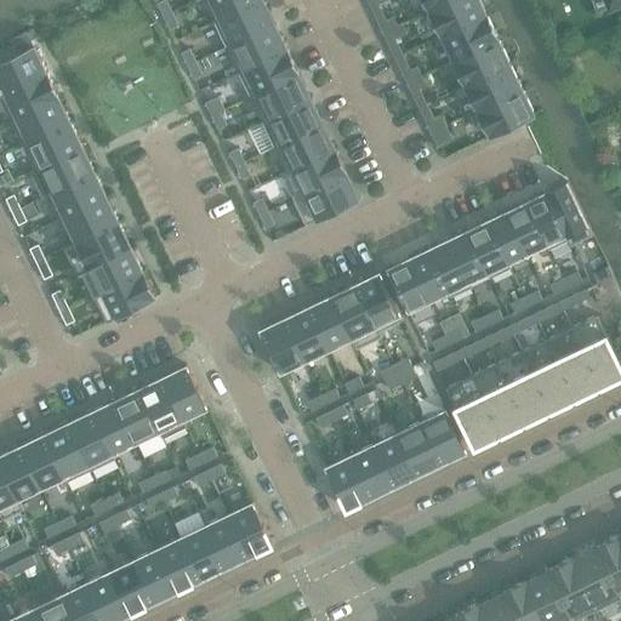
[(172,12),(166,0),(164,0),(158,4),(164,16),(172,12)]
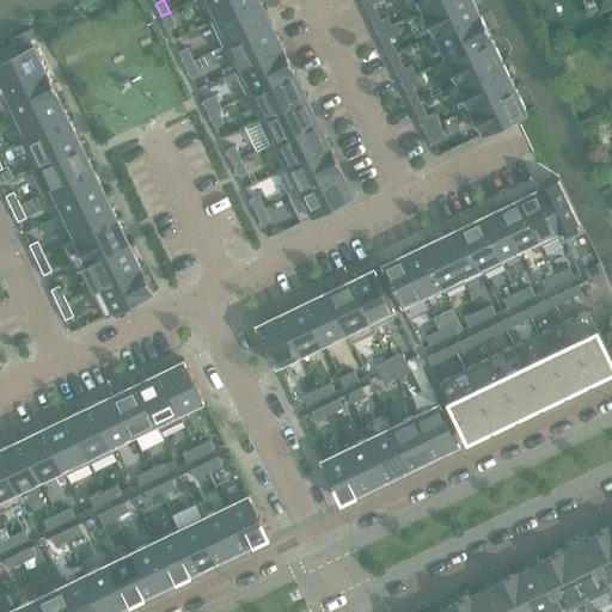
[(257,0),(194,0),(195,0),(195,1),(197,0),(200,0),(212,23),(216,20),(257,0)]
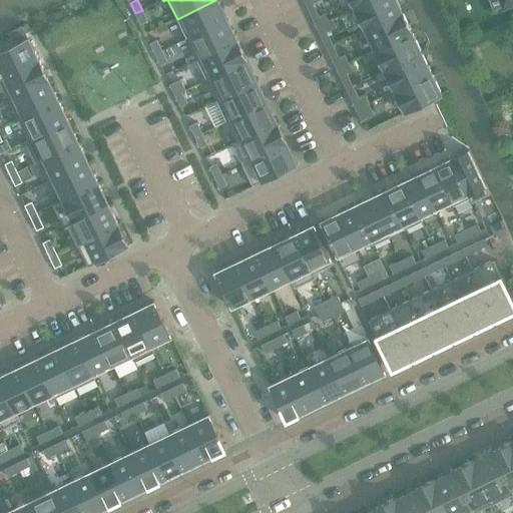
[(227,20),(217,0),(215,0),(181,17),(177,19),(187,39),(191,37),(227,20)]
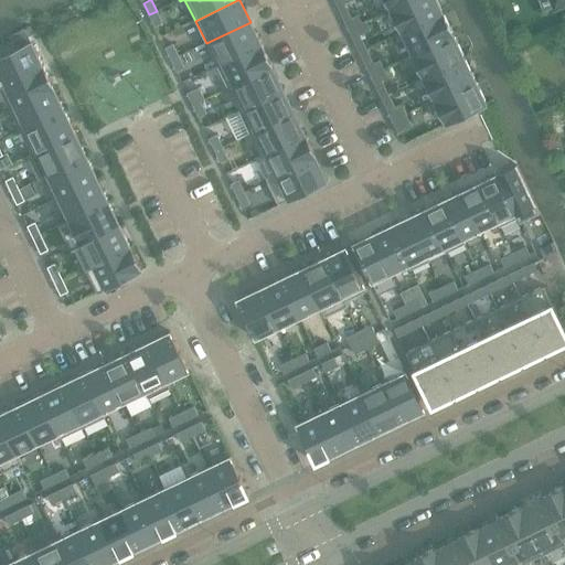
[(334,0),(345,22),(351,19),(341,0),(334,0)]
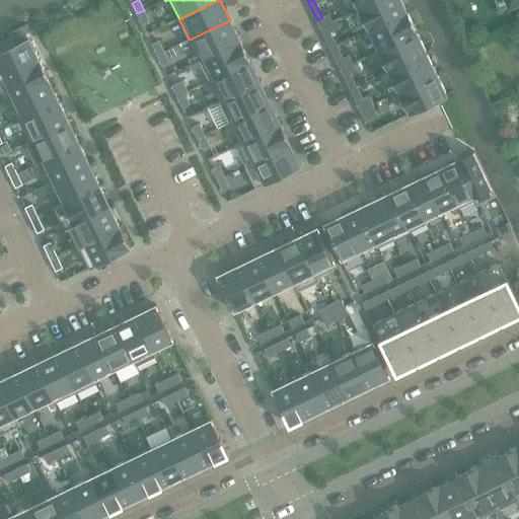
[(354,0),(359,9),(377,0),(354,0)]
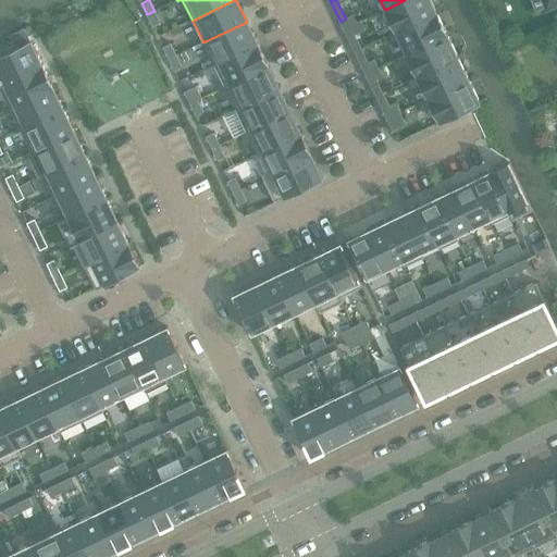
[(405,0),(385,10),(396,33),(417,23),(436,13),(430,0),(405,0)]
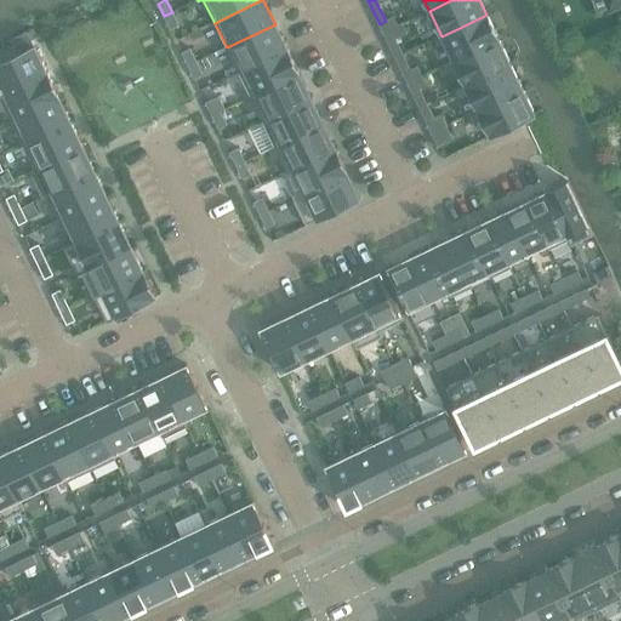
[(178,26),(172,12),(164,16),(170,29),(178,26)]
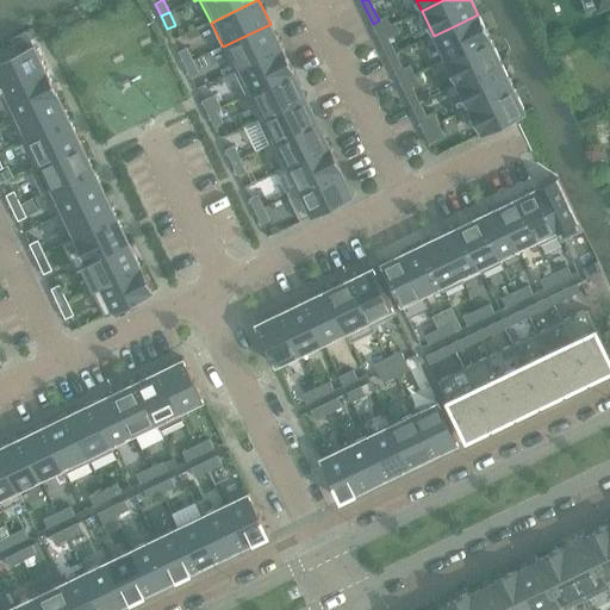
[(434,36),(446,60),(468,49),(490,38),(478,14),(456,25),(434,36)]
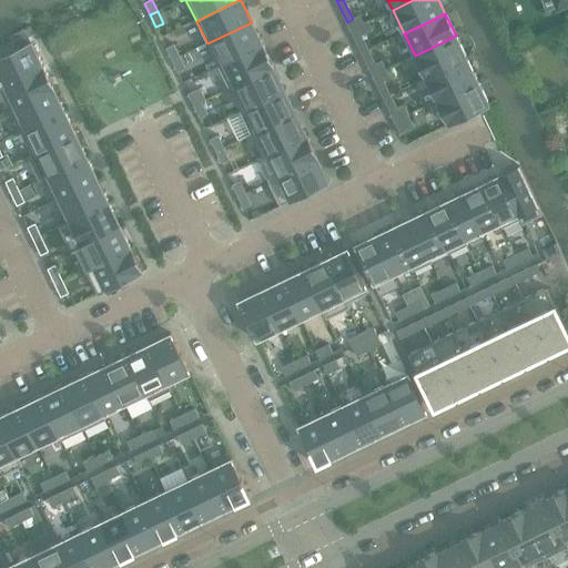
[(363,24),(359,17),(353,19),(347,22),(352,30),(363,24)]
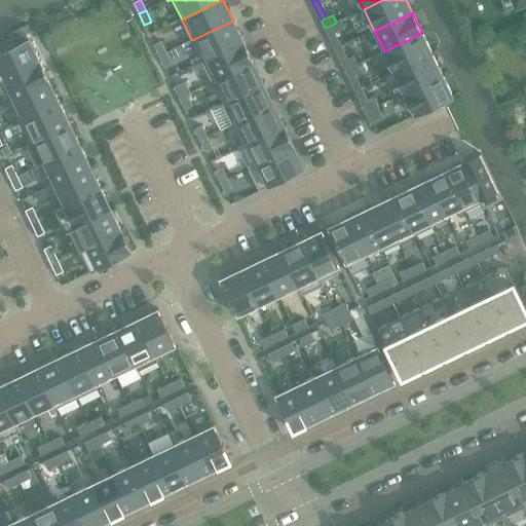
[(243,41),(233,21),(196,38),(192,40),(202,62),(207,60),(243,41)]
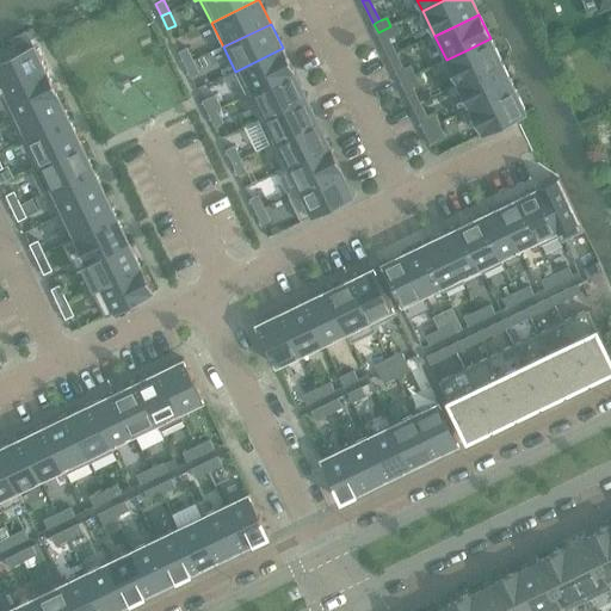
[(400,32),(395,24),(390,26),(378,32),(382,41),(388,38),(400,32)]
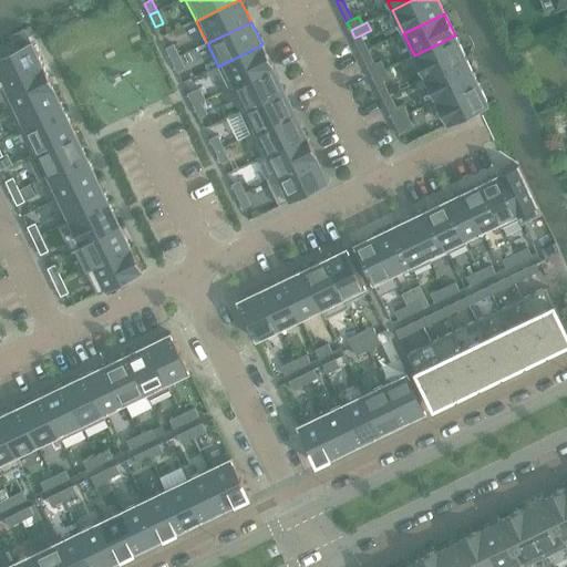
[(515,30),(505,34),(509,47),(521,42),(515,30)]
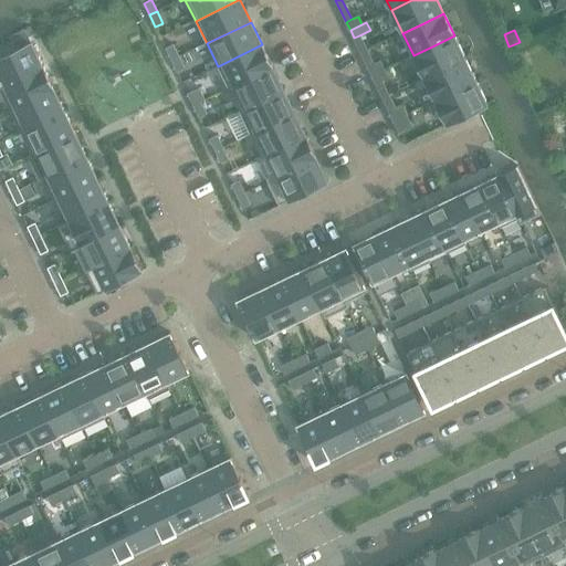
[(354,38),(368,67),(374,65),(359,35),(354,38)]
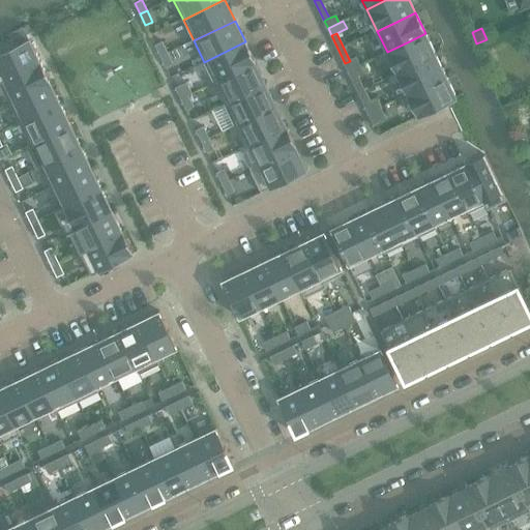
[(387,52),(398,74),(417,64),(436,55),(425,33),(407,42),(387,52)]
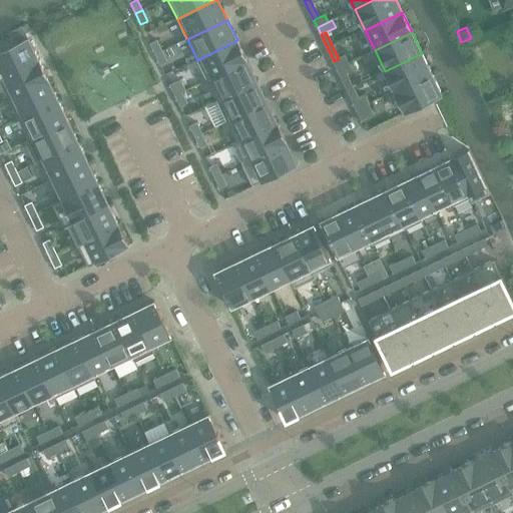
[(39,60),(28,38),(0,51),(0,78),(4,77),(39,60)]
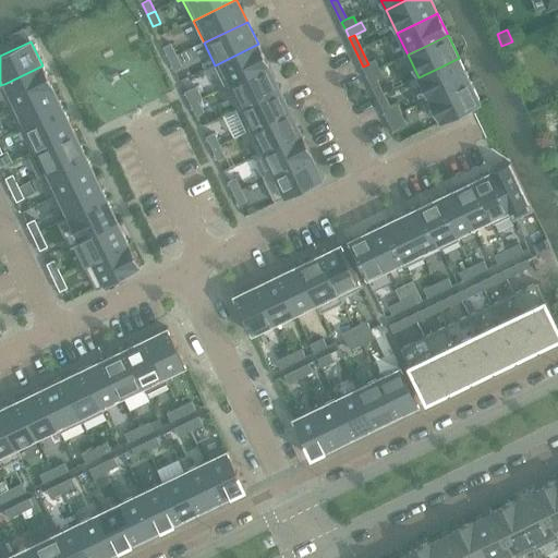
[(177,56),(171,44),(164,48),(169,59),(177,56)]
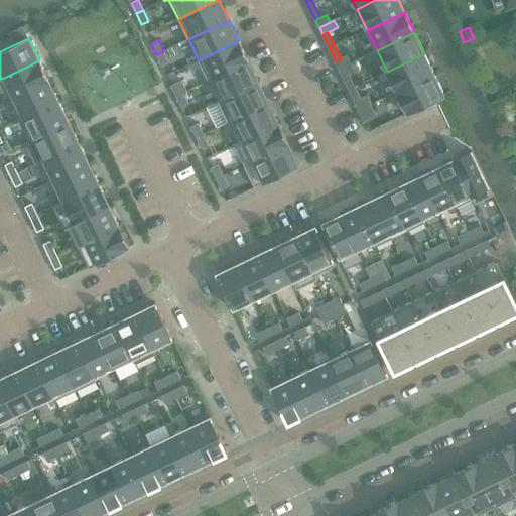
[(249,61),(239,40),(203,58),(199,60),(208,81),(213,79),(249,61)]
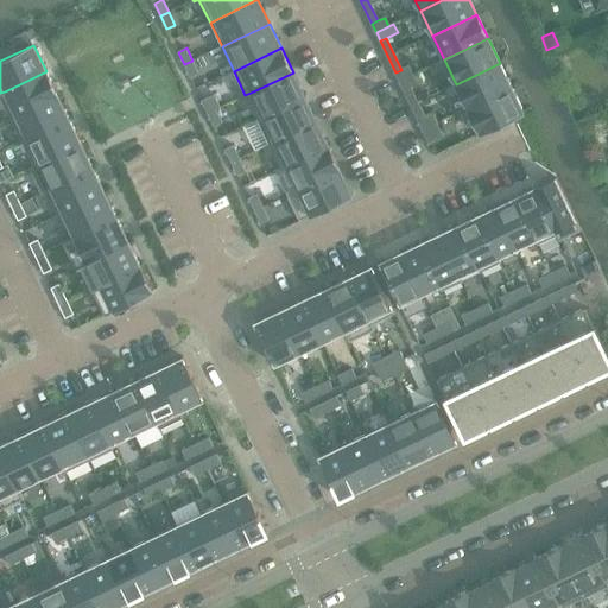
[(198,74),(192,61),(184,64),(190,77),(198,74)]
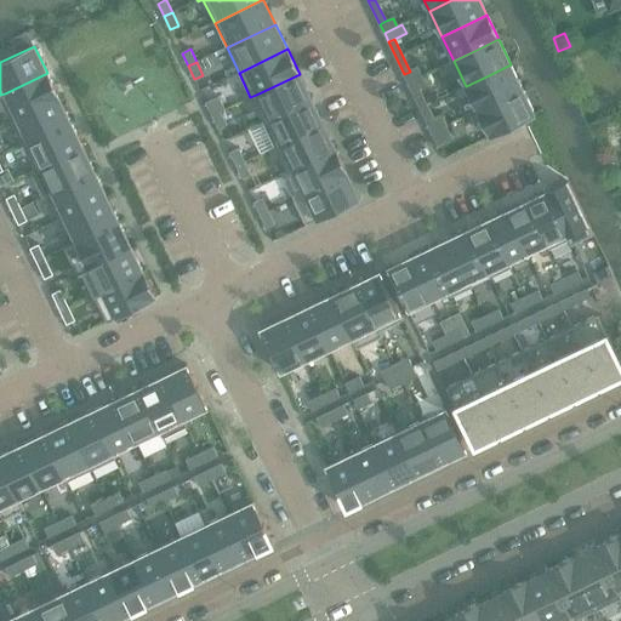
[(466,86),(478,110),(500,100),(523,89),(511,64),(489,75),(466,86)]
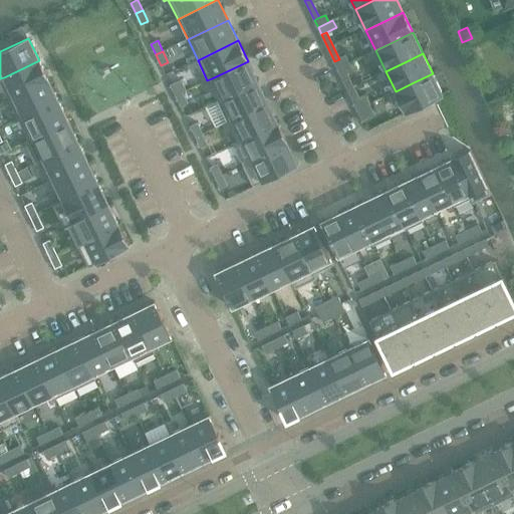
[(348,63),(345,56),(339,59),(334,61),(337,68),(348,63)]
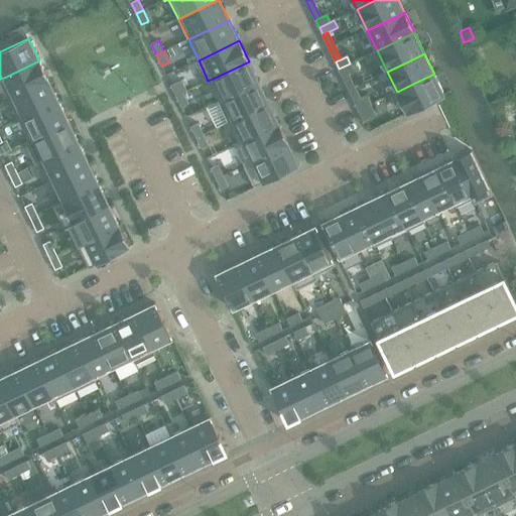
[(49,81),(39,60),(4,78),(0,79),(0,81),(9,100),(14,98),(49,81)]
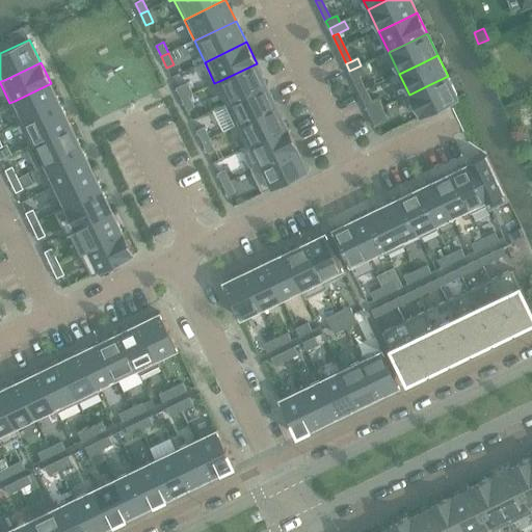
[(267,84),(257,63),(219,81),(214,83),(224,105),(230,103),(267,84)]
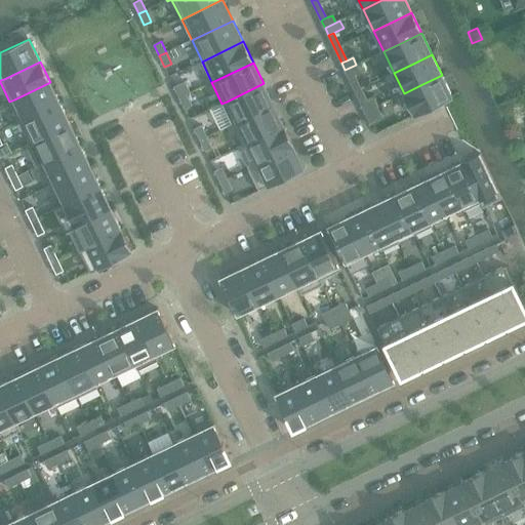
[(360,72),(356,65),(345,70),(349,77),(354,75),(360,72)]
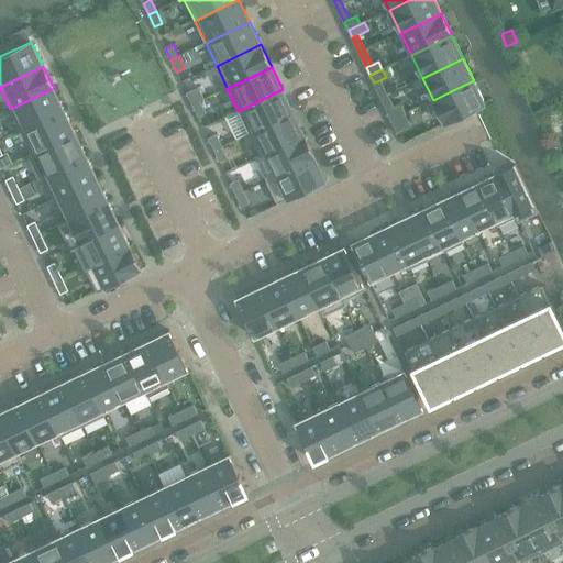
[(374,83),(388,112),(394,110),(379,80),(374,83)]
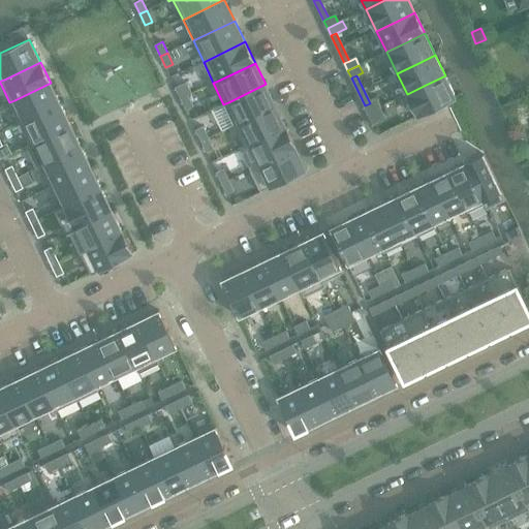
[(407,94),(417,117),(437,107),(456,98),(445,75),(426,85),(407,94)]
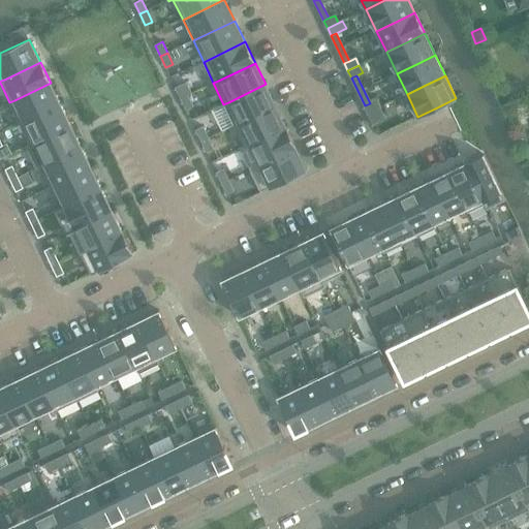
[(24,122),(61,104),(51,83),(14,100),(9,102),(20,124),(24,122)]
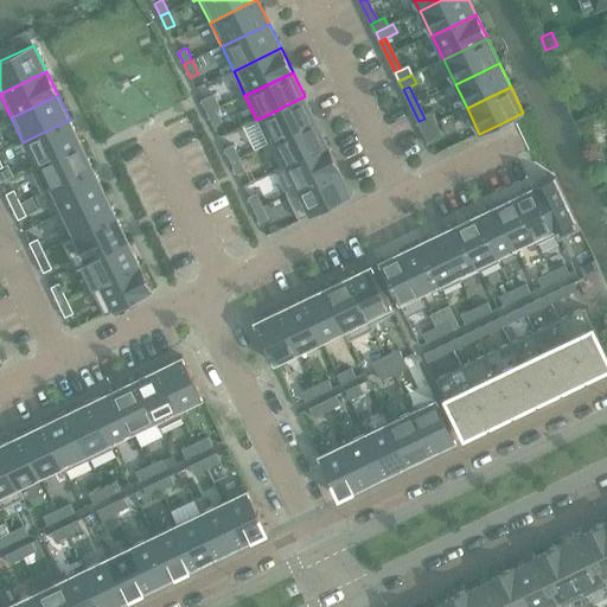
[(219,107),(213,95),(200,101),(208,114),(216,109),(219,107)]
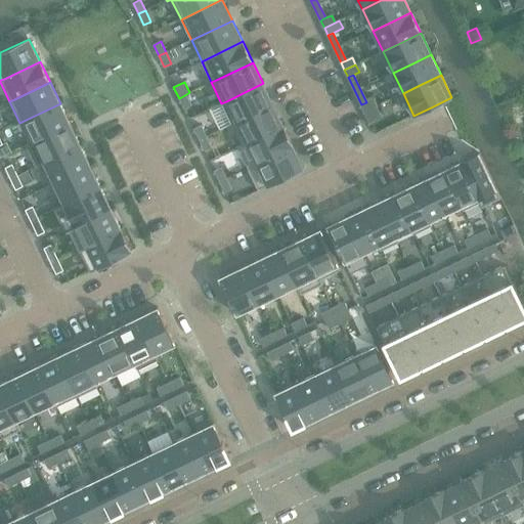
[(273,104),(263,83),(226,101),(221,103),(231,124),(236,122),(273,104)]
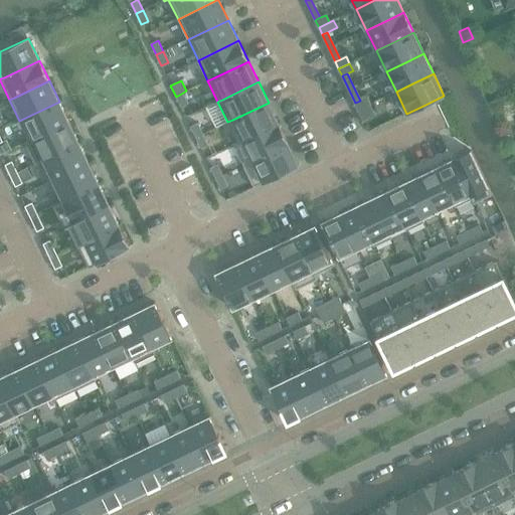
[(188,104),(183,93),(176,97),(181,107),(188,104)]
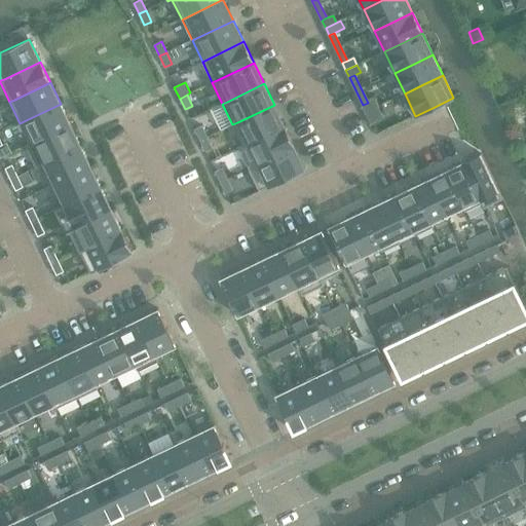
[(377,107),(374,100),(368,103),(363,105),(366,112),(377,107)]
